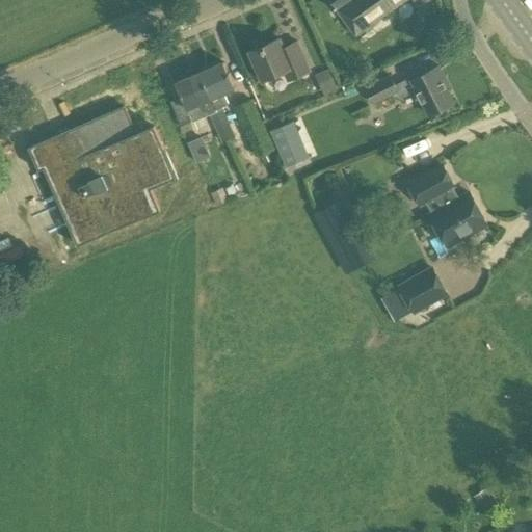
[(415,0),(419,5),(425,0),(330,0),(338,9),(329,16),(335,22),(342,17),(355,35),(404,0),(415,0)]
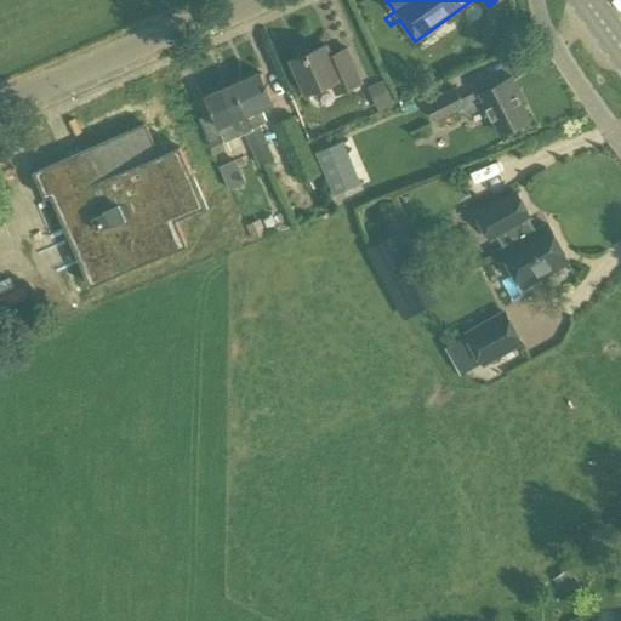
[(331,56),(326,45),(290,60),(305,95),(331,83),(336,93),(362,83),(347,49),(331,56)]
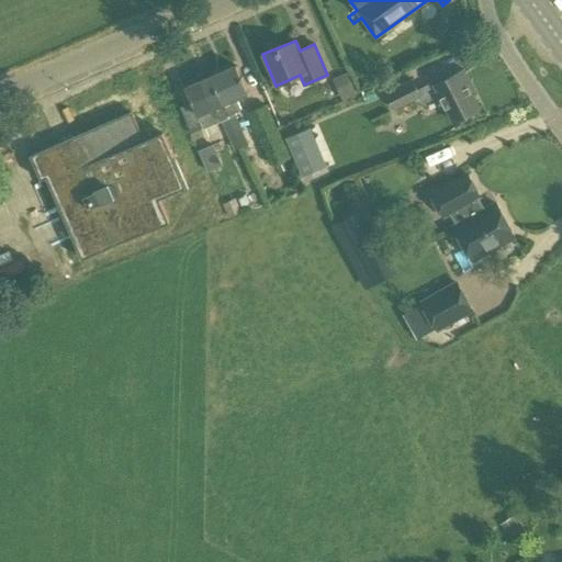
[(210,76),(242,147),(247,145),(233,112),(239,110),(235,99),(247,93),(235,65),(210,76)]
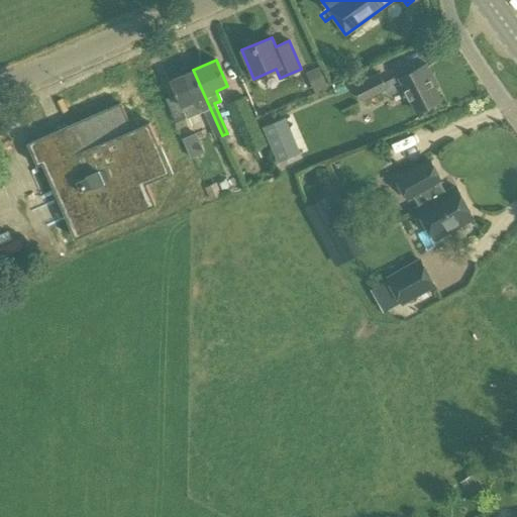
[(319,65),(307,70),(314,89),(327,85),(319,65)]
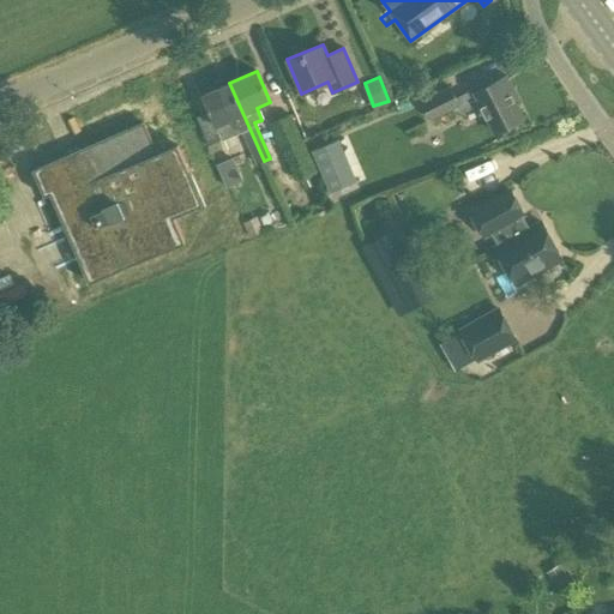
[(519,101),(506,77),(476,92),(475,90),(456,100),(450,88),(422,101),(432,120),(458,106),(462,112),(480,103),(495,133),(523,119),(515,103),(519,101)]
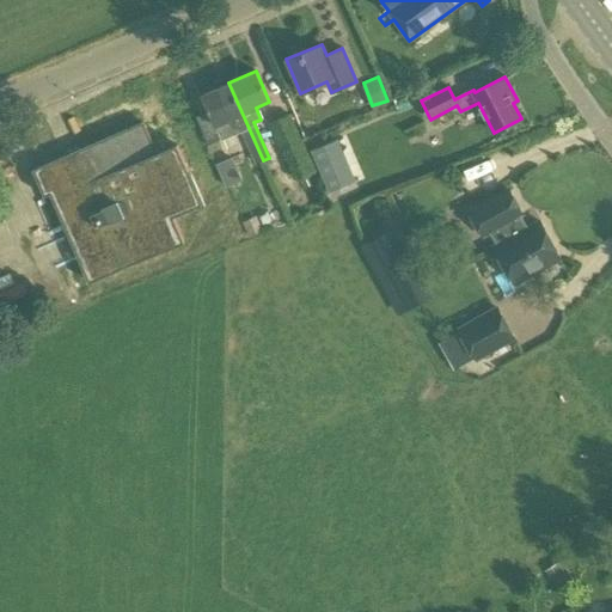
[(256,164),(263,160),(228,83),(202,95),(222,140),(243,132),(256,164)]
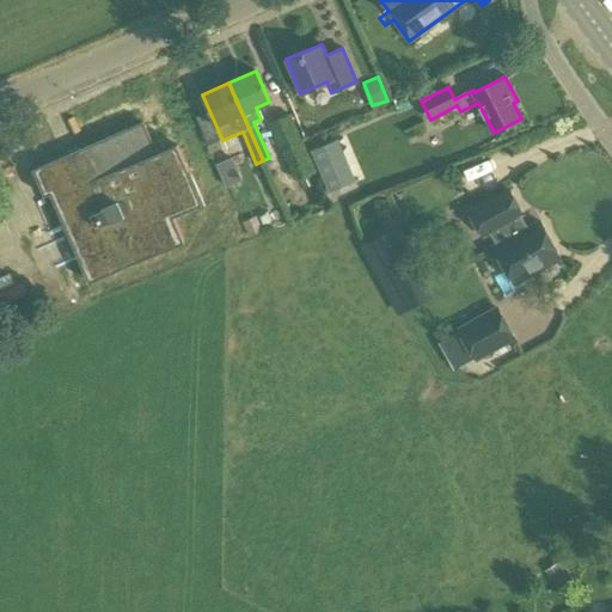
[(157,151),(142,120),(78,148),(77,147),(65,153),(65,154),(32,169),(44,195),(50,193),(69,236),(67,236),(73,249),(74,248),(90,282),(185,240),(175,215),(203,202),(177,142),(157,151)]
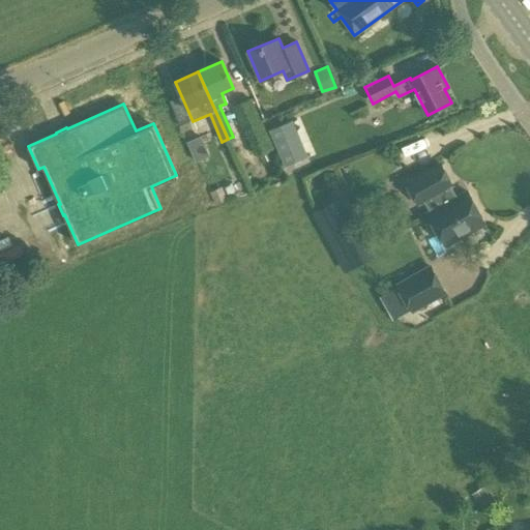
[(274,143),(298,133),(293,120),(269,130),(274,143)]
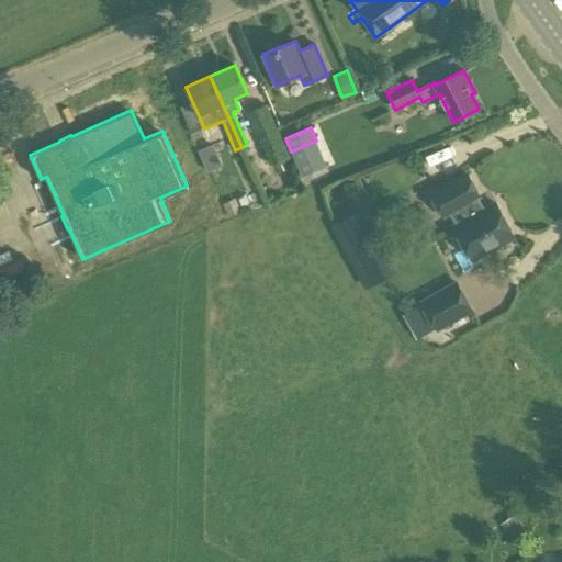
[(484,211),(476,198),(479,195),(468,175),(431,194),(444,215),(450,212),(458,225),(454,227),(473,259),(514,236),(496,204),(484,211)]
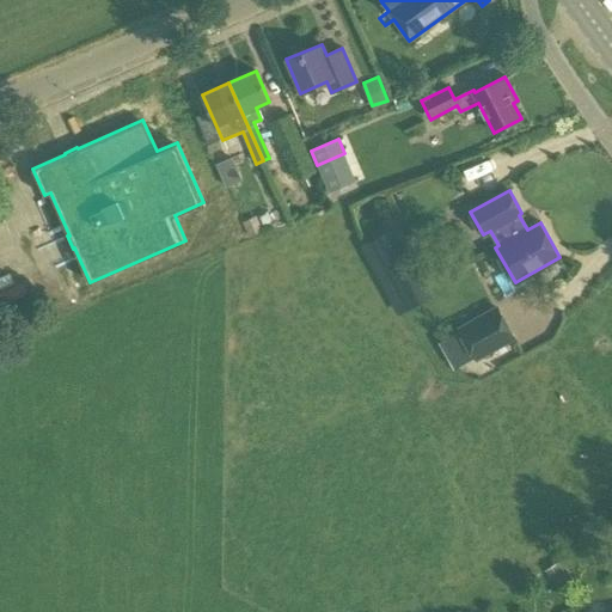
[(404,244),(381,257),(390,274),(414,261),(404,244)]
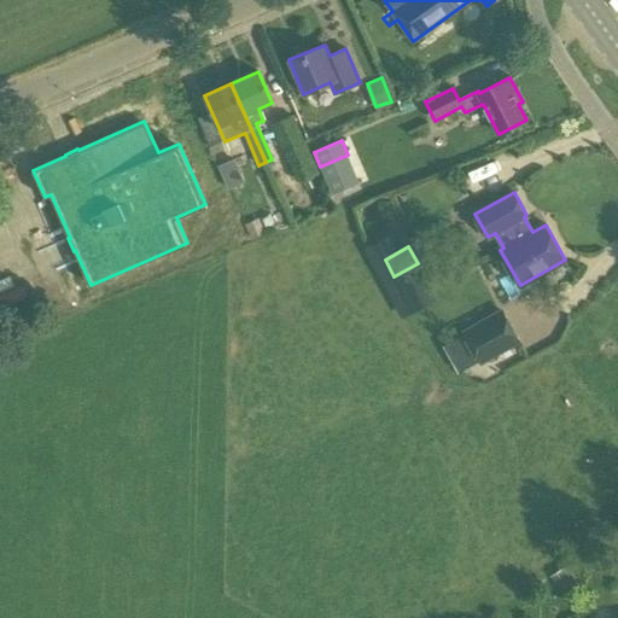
[(418,263),(394,277),(403,293),(427,281),(418,263)]
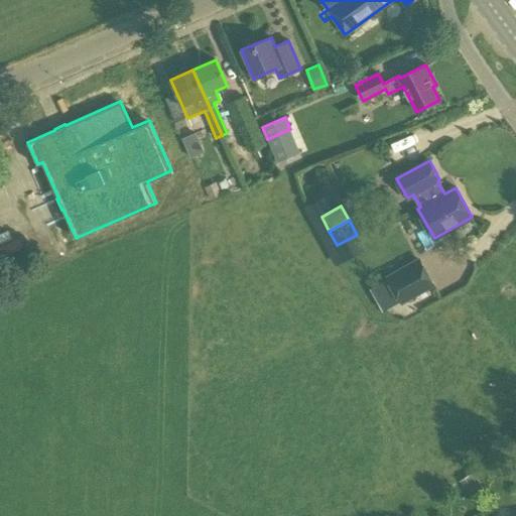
[(402,304),(435,286),(420,258),(386,276),(388,279),(400,301),(402,304)]
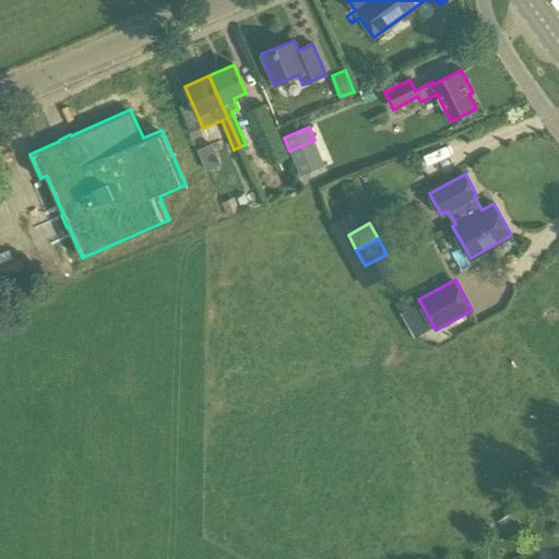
[(433,326),(420,302),(402,312),(415,337),(433,326)]
